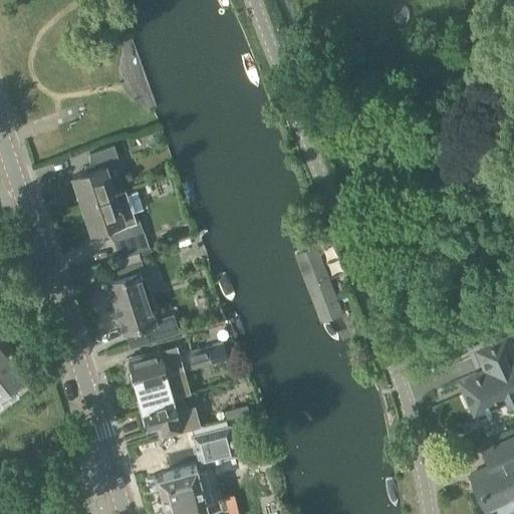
[(81,203),(113,192),(103,161),(117,156),(113,145),(88,153),(89,166),(84,165),(84,171),(72,175),(81,203)]
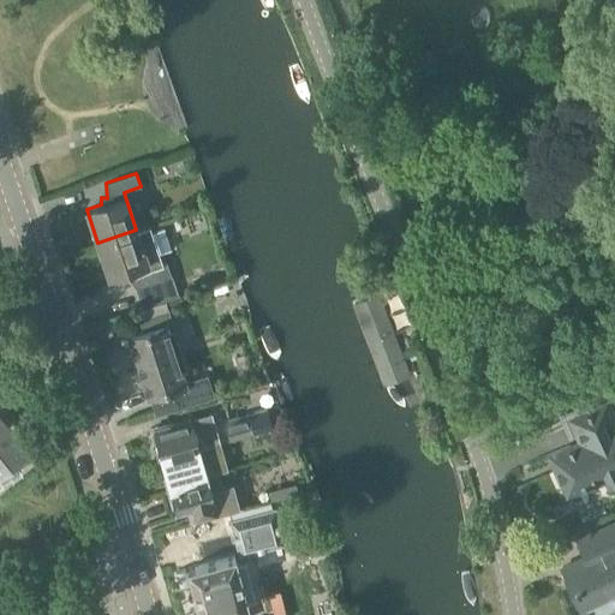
[(136,230),(97,243),(108,275),(123,272),(125,275),(131,273),(139,285),(155,281),(162,299),(178,294),(166,261),(162,262),(159,251),(171,249),(163,228),(151,232),(149,226),(136,230)]
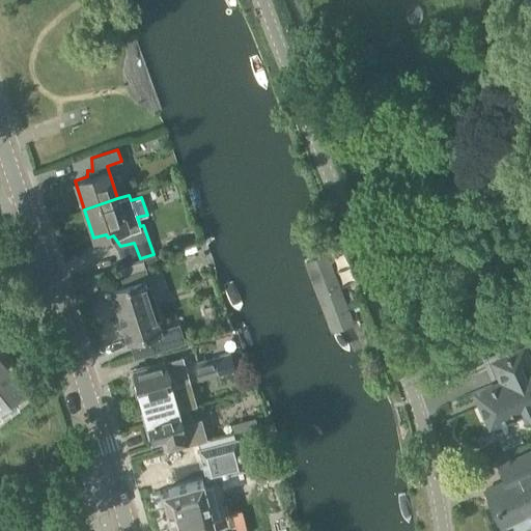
[(123,285),(109,288),(128,344),(130,344),(134,358),(185,341),(178,323),(161,328),(144,279),(148,278),(143,260),(117,268),(123,285)]
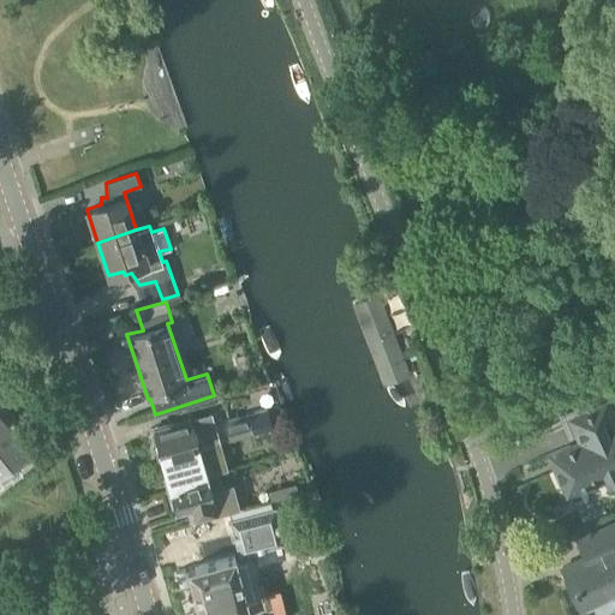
[(413,382),(389,308),(368,315),(393,389),(413,382)]
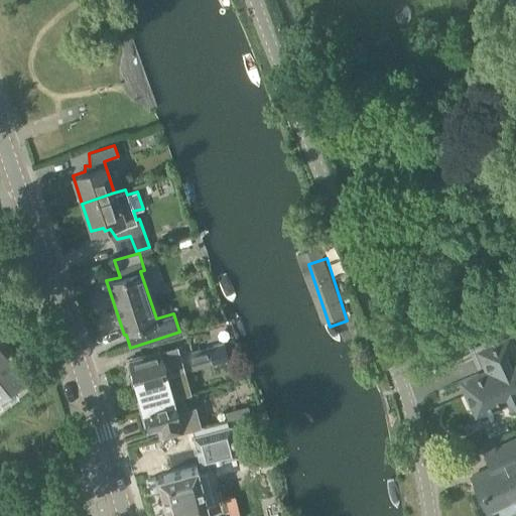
[(0,337),(0,392),(27,371),(0,337)]
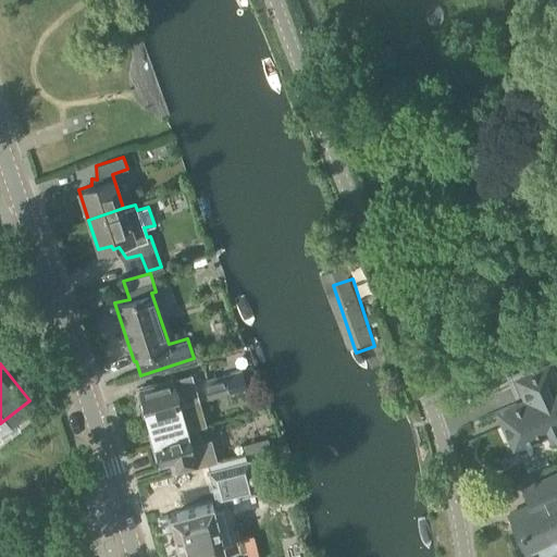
[(548,364),(518,378),(530,405),(502,417),(514,446),(548,431),(551,436),(556,432),(556,383),(556,384),(548,364)]
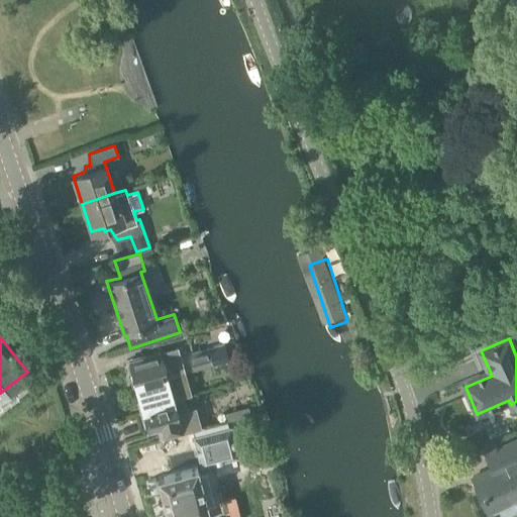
[(207,348),(213,366),(230,360),(224,342),(207,348)]
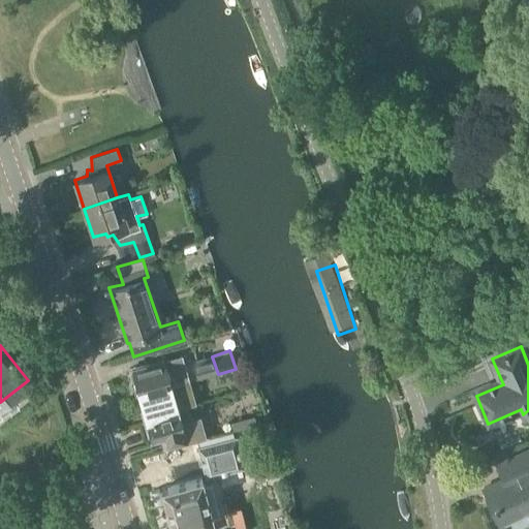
[(191,362),(196,378),(216,373),(212,356),(191,362)]
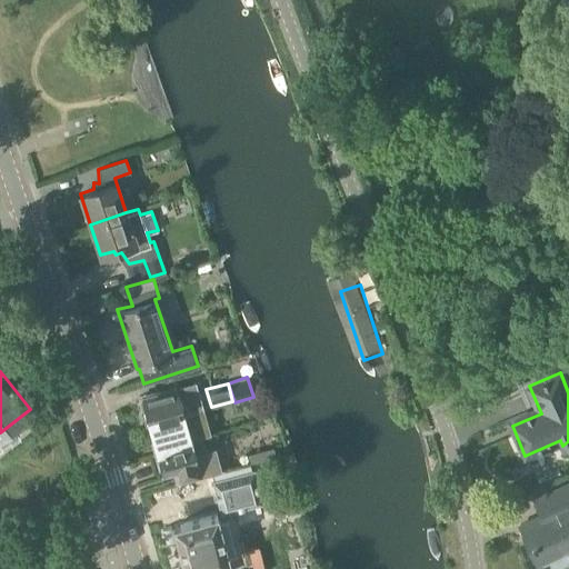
[(143,410),(148,425),(191,413),(191,412),(187,399),(179,400),(176,388),(152,395),(151,392),(138,396),(141,410),(143,410)]
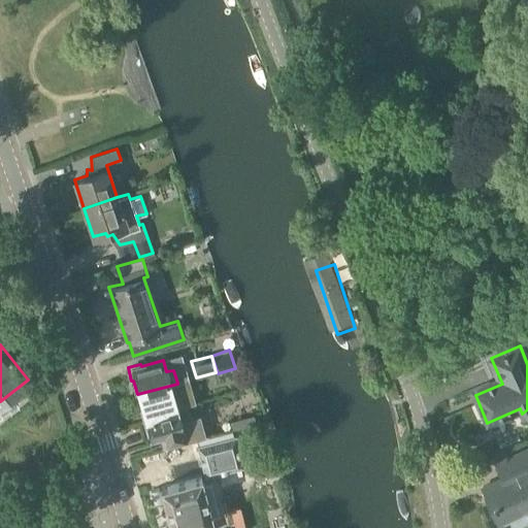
[(139,408),(142,422),(187,409),(196,407),(189,381),(177,384),(137,394),(141,407),(139,408)]
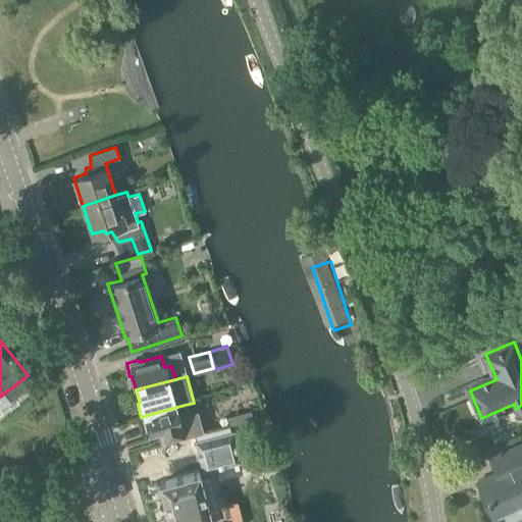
[(185,405),(141,417),(145,430),(147,429),(149,435),(163,432),(166,442),(204,431),(197,411),(188,413),(185,405)]
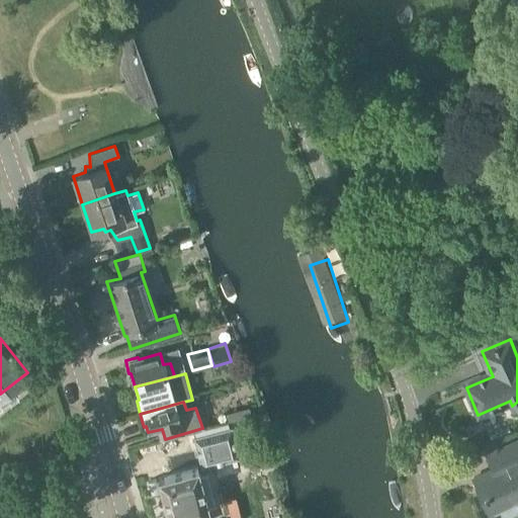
[(200,468),(239,457),(232,430),(204,437),(207,447),(195,451),(200,468)]
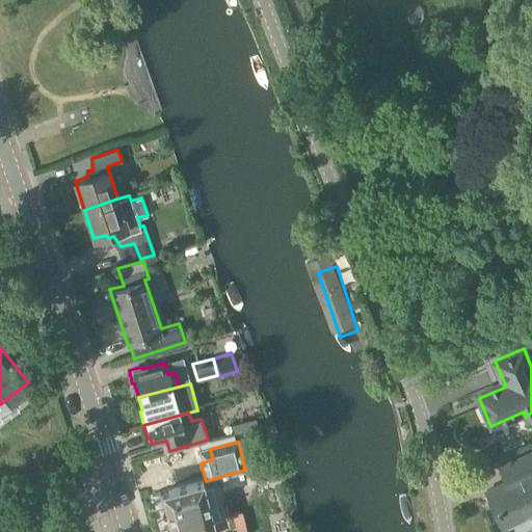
[(529,519),(528,514),(531,511),(531,450),(511,460),(519,475),(485,490),(501,526),(512,522),(513,525),(517,528),(522,528),(526,526),(529,523),(529,519)]
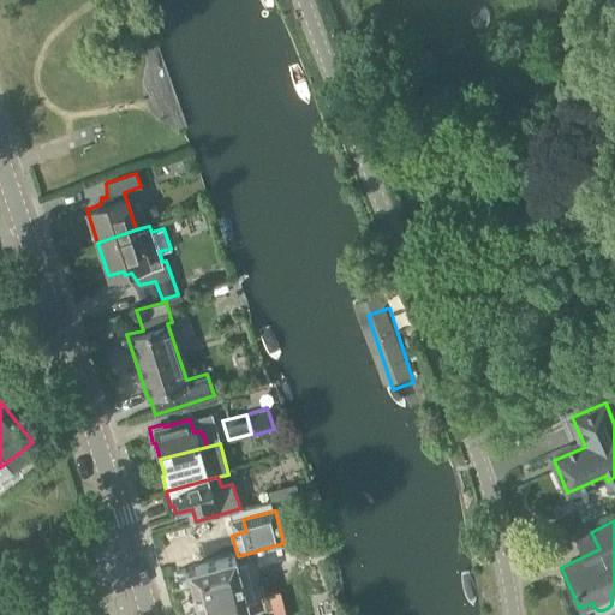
[(246,607),(244,597),(233,556),(189,568),(189,567),(186,568),(186,571),(187,571),(192,589),(191,589),(192,591),(195,598),(193,598),(195,599),(198,614),(216,614),(226,613),(226,614),(248,614),(246,607)]
